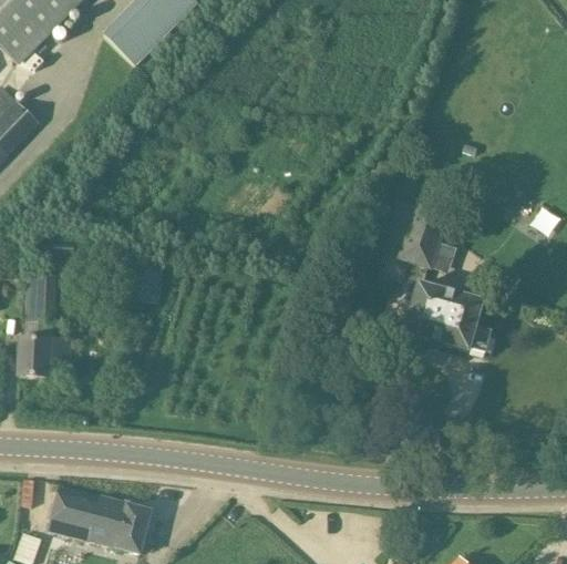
[(0,0),(0,48),(16,63),(76,0),(0,0)]
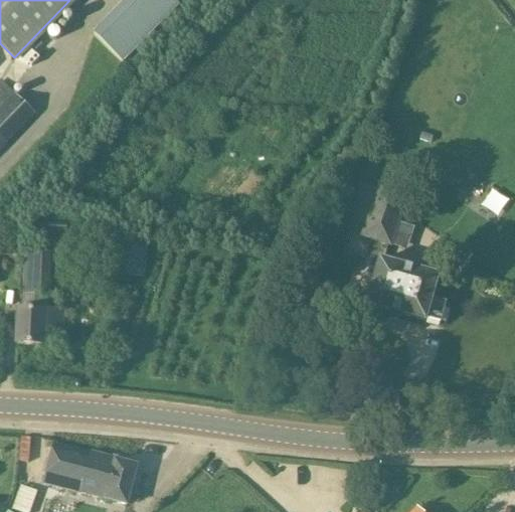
[(122,61),(179,3),(175,0),(125,0),(93,33),(122,61)]
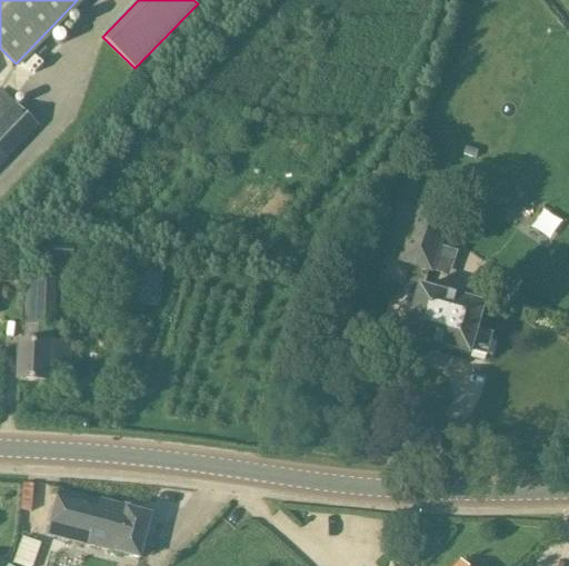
[(0,87),(0,166),(41,125),(1,87),(0,87)]
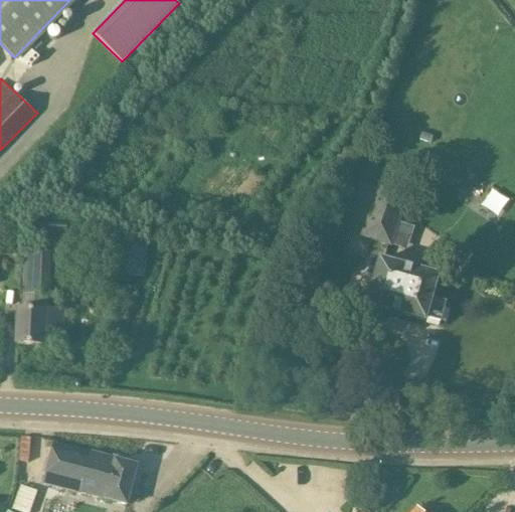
[(379,181),(361,235),(392,244),(410,191),(379,181)]
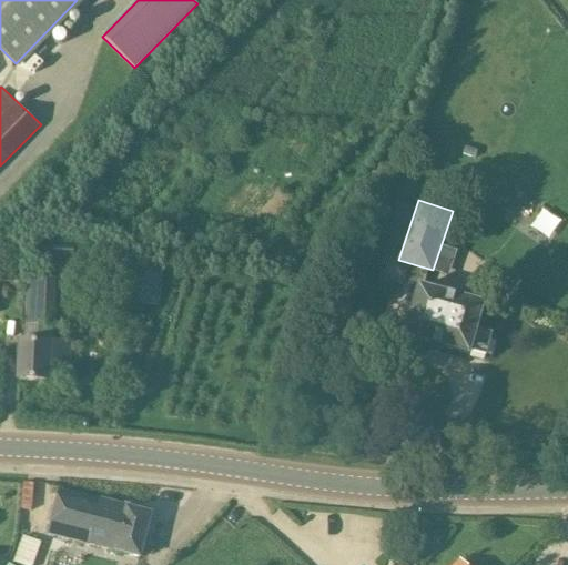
[(74,240),(44,239),(42,261),(73,261),(74,240)]
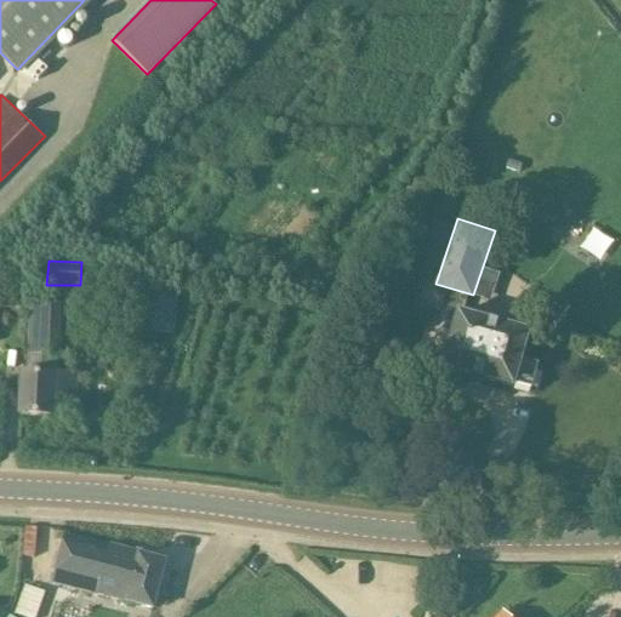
[(174,331),(178,295),(134,290),(129,326),(174,331)]
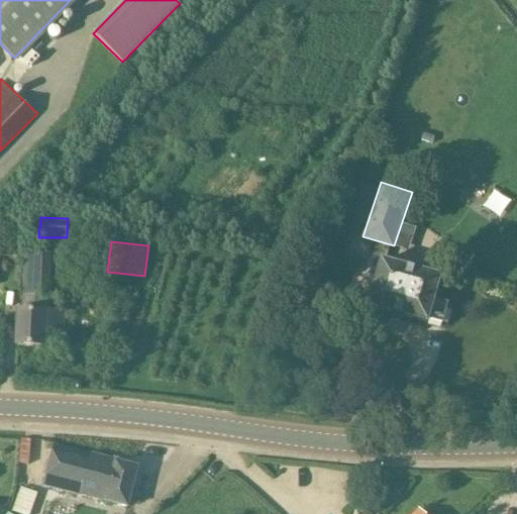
[(23,293),(22,309),(19,309),(17,343),(44,344),(44,327),(63,328),(64,311),(47,310),(48,296),(49,295),(52,250),(24,248),(22,293),(23,293)]
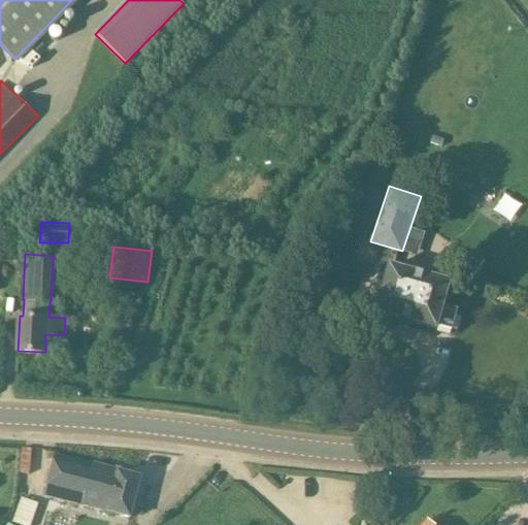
[(436,328),(437,325),(452,329),(458,308),(442,305),(450,282),(390,264),(376,310),(436,328)]
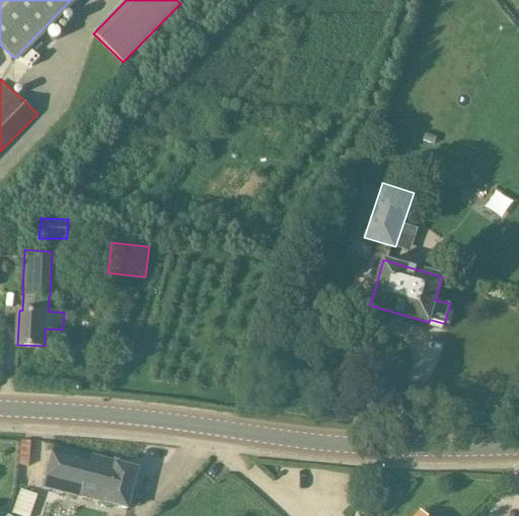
[(54,445),(44,485),(125,506),(136,466),(54,445)]
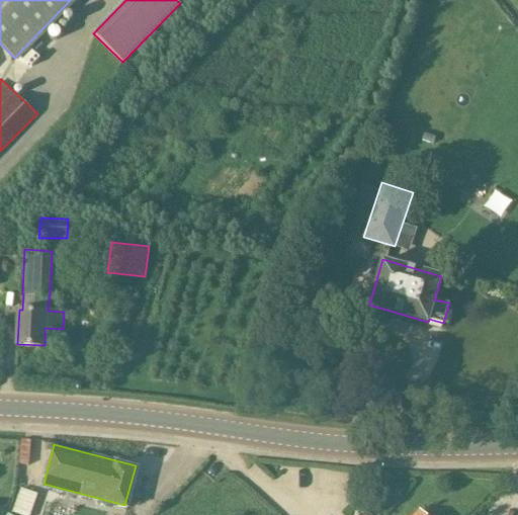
[(19,486),(14,508),(31,513),(36,490),(19,486)]
